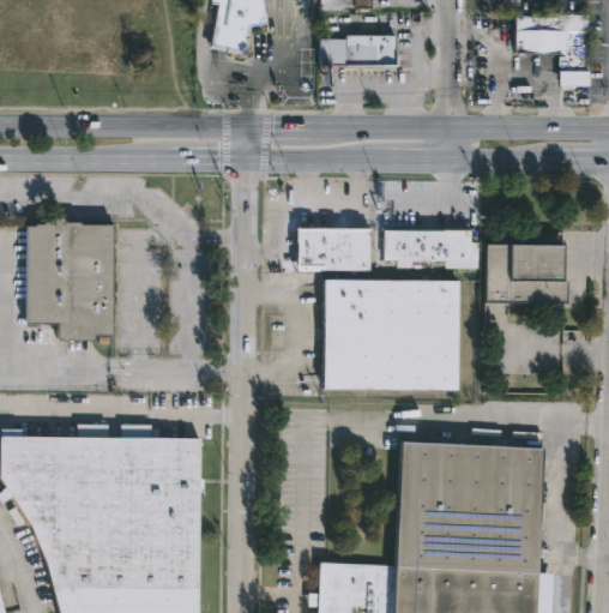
[(264,0),(267,22),(249,25),(246,44),(249,52),(243,55),(240,49),(212,44),(219,4),(212,1),(212,0),(264,0)]
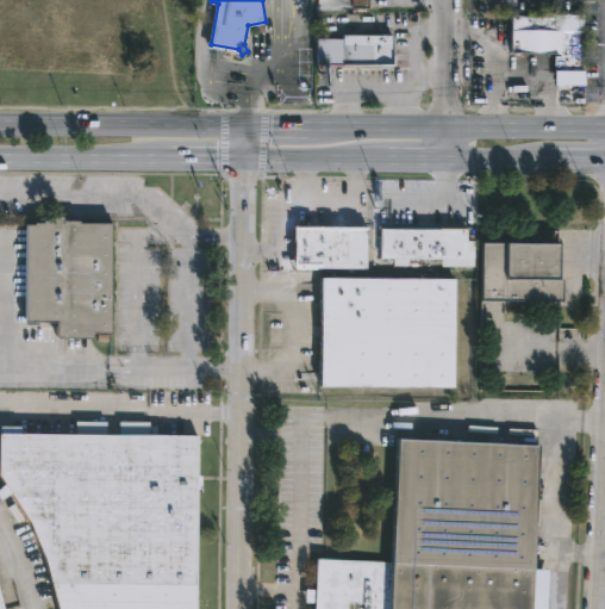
[(562,17),(562,30),(591,31),(590,55),(516,55),(517,17),(562,17)]
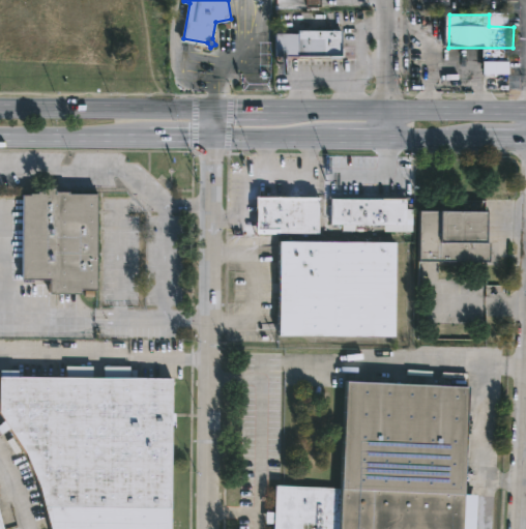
[(325,34),(325,36),(347,37),(347,47),(333,59),(319,59),(319,69),(291,69),(292,37),(302,37),(303,33),(325,34)]
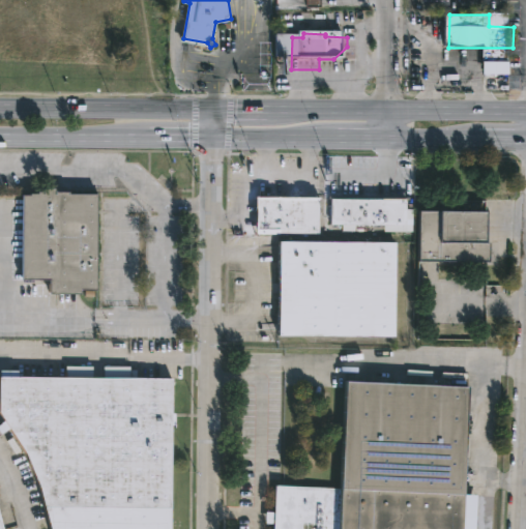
[(56,190),(55,192),(68,192),(68,194),(97,195),(96,289),(81,289),(80,294),(50,294),(50,280),(22,280),(23,194),(38,194),(38,190),(41,192),(41,194),(44,194),(44,188),(56,188),(56,190)]
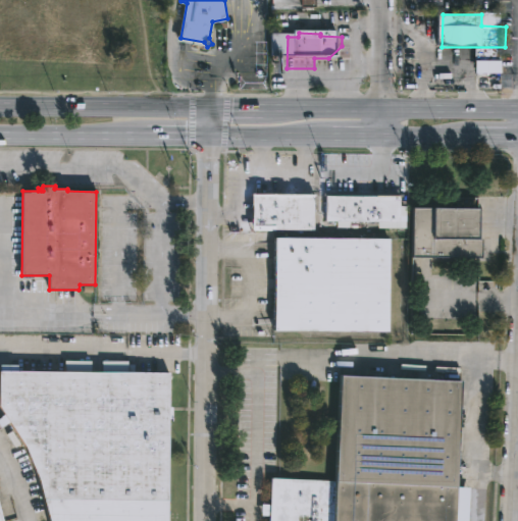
[(303,223),(304,227),(273,227),(273,230),(253,229),(254,194),(303,195),(303,223)]
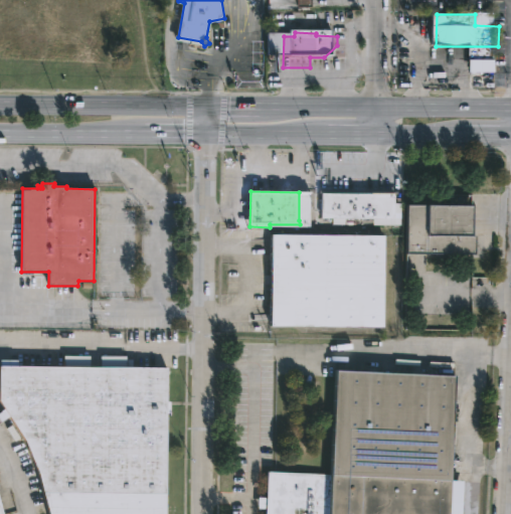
[(396,218),(323,217),(323,192),(397,193),(396,218)]
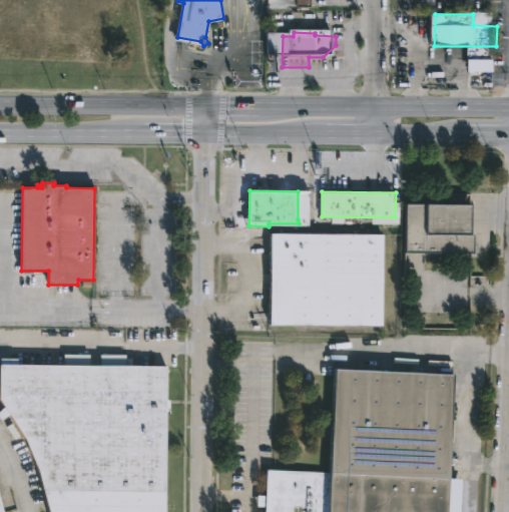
[(473,204),(472,234),(476,234),(476,252),(407,252),(408,203),(473,204)]
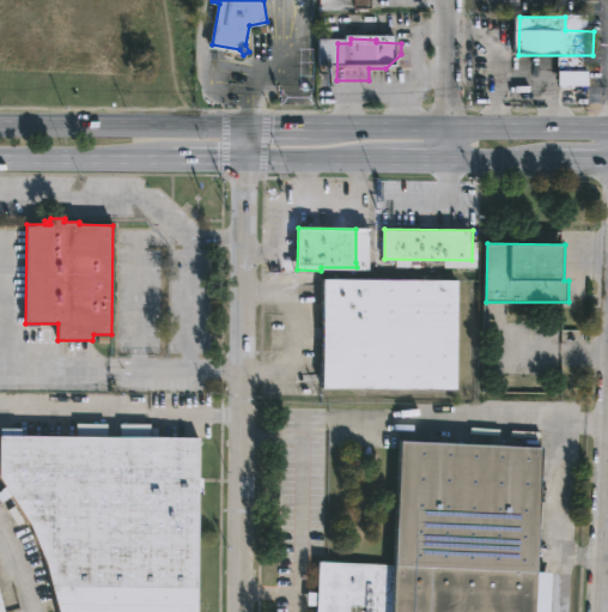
[(323,388),(323,279),(460,279),(460,388),(323,388)]
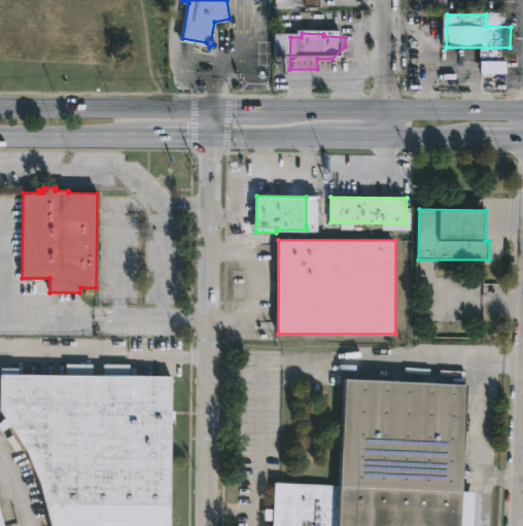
[(19,369),(19,375),(173,376),(173,411),(177,411),(177,422),(172,422),(171,525),(50,525),(45,505),(36,477),(29,459),(10,427),(2,432),(0,428),(0,421),(4,419),(0,410),(0,375),(1,375),(1,367),(19,369)]
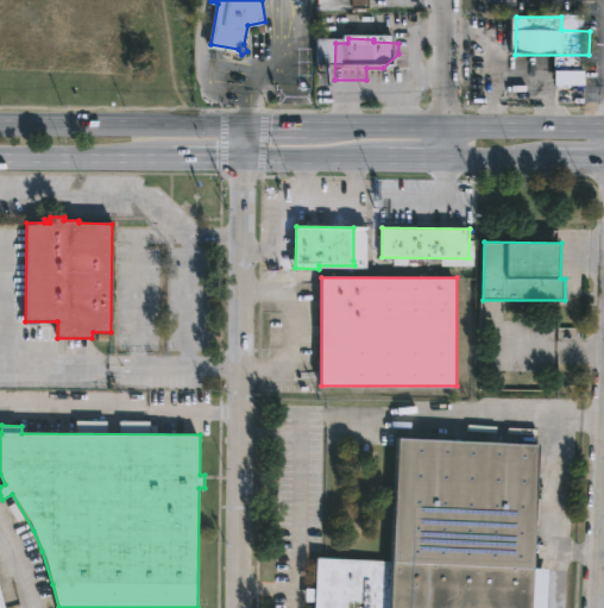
[(538,514),(535,569),(553,569),(551,607),(314,607),(315,602),(307,602),(307,588),(316,589),(318,558),(391,562),(397,439),(540,445),(538,514)]
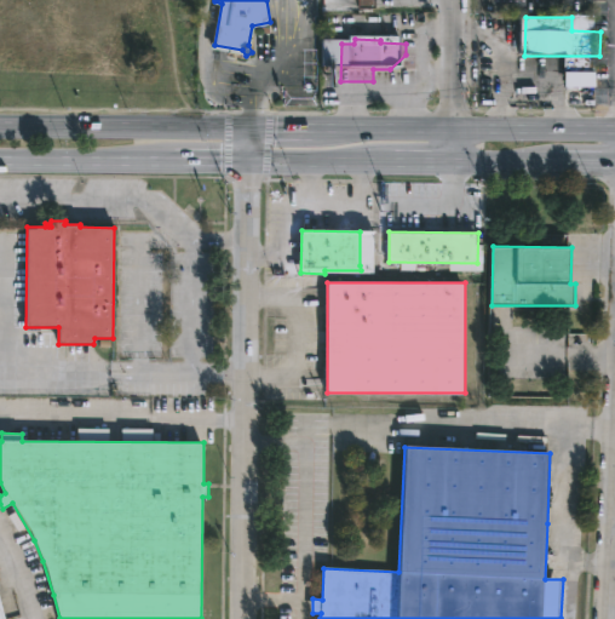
[(0,618),(0,582),(5,594),(11,618),(0,618)]
